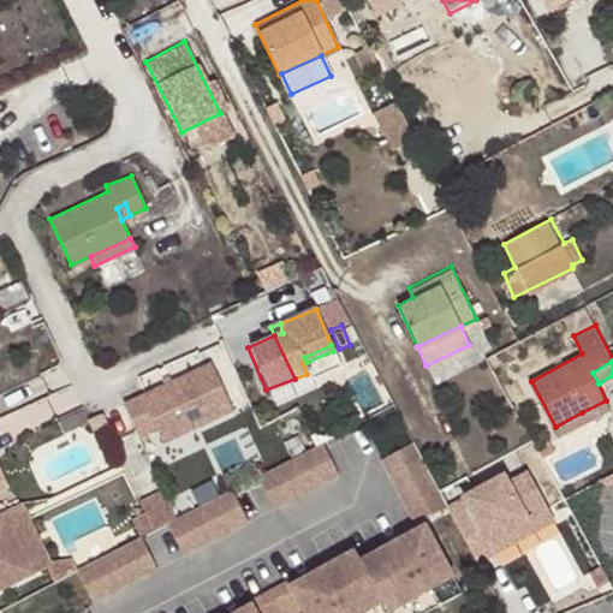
[(213,367),(124,406),(138,436),(156,429),(162,442),(232,411),(213,367)]
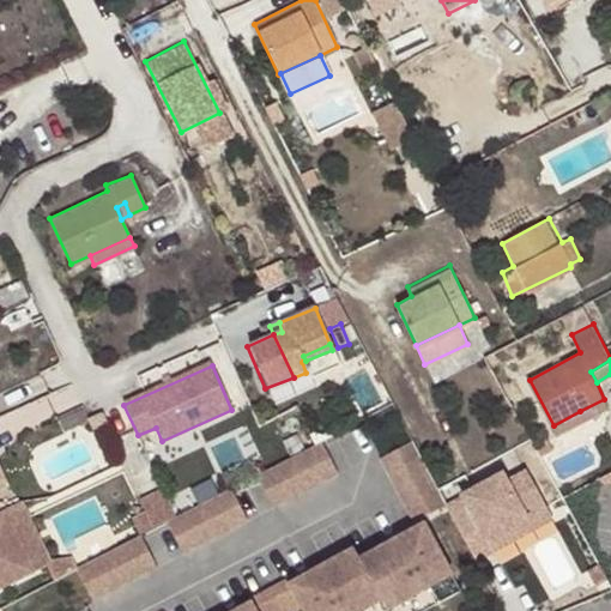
[(604,399),(580,411),(585,421),(610,407),(604,399)]
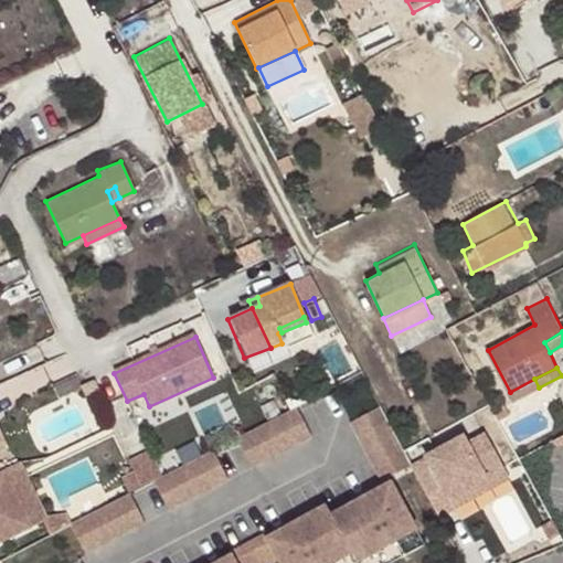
[(84,385),(28,413),(45,450),(103,423),(84,385)]
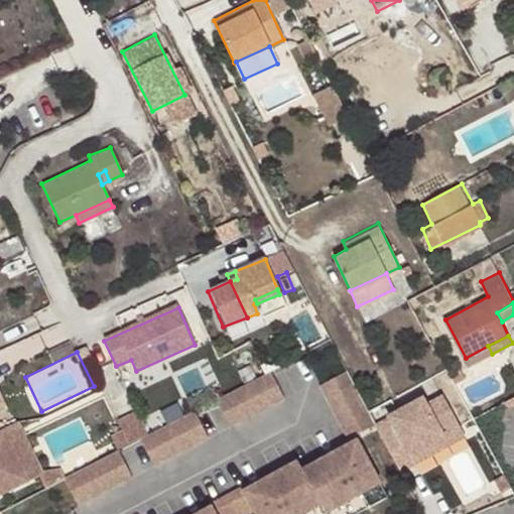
[(283,396),(269,370),(261,373),(216,398),(230,424),(283,396)]
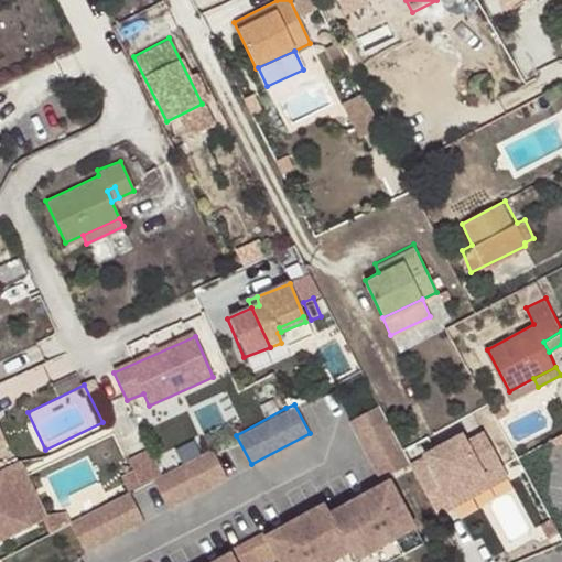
[(379,479),(409,464),(408,463),(408,462),(400,450),(388,425),(378,406),(348,421),(379,479)]
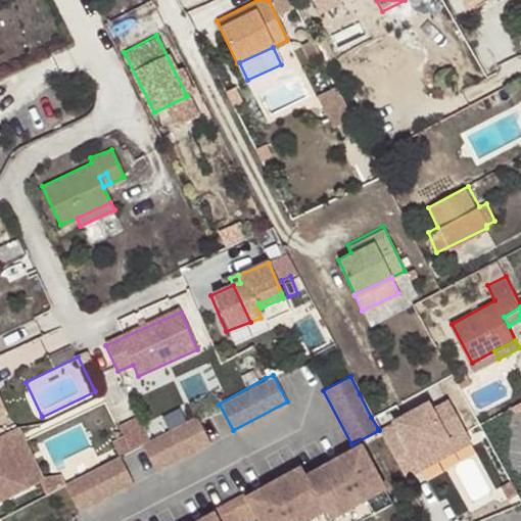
[(434,418),(452,409),(447,400),(430,409),(434,418)]
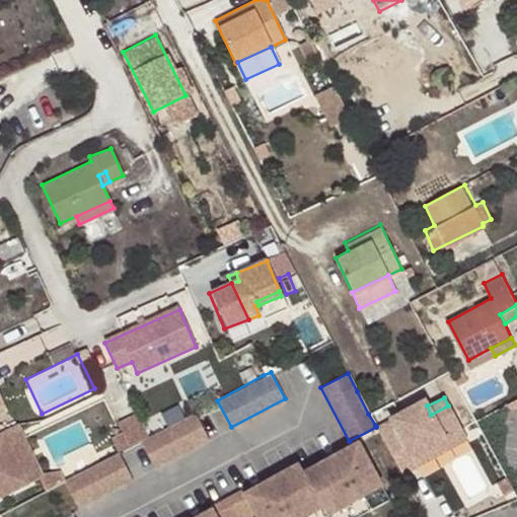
[(390,452),(401,473),(416,465),(407,450),(424,442),(426,445),(460,428),(448,405),(431,415),(427,405),(423,399),(388,417),(392,425),(379,432),(390,452)]
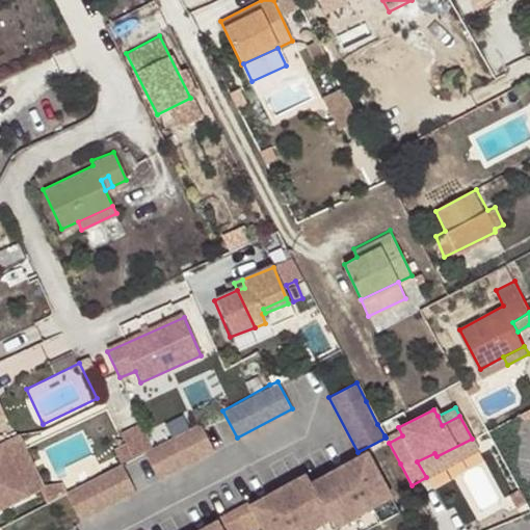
[(158,479),(213,450),(200,423),(177,433),(150,449),(143,451),(158,479)]
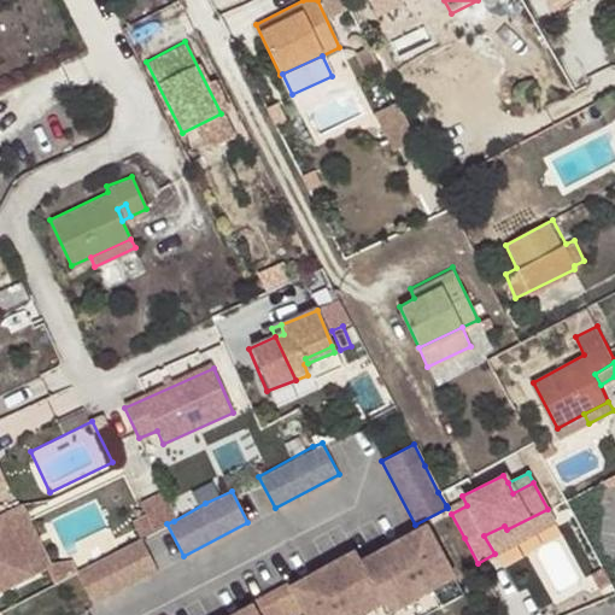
[(129,523),(136,538),(174,519),(159,492),(136,504),(142,516),(129,523)]
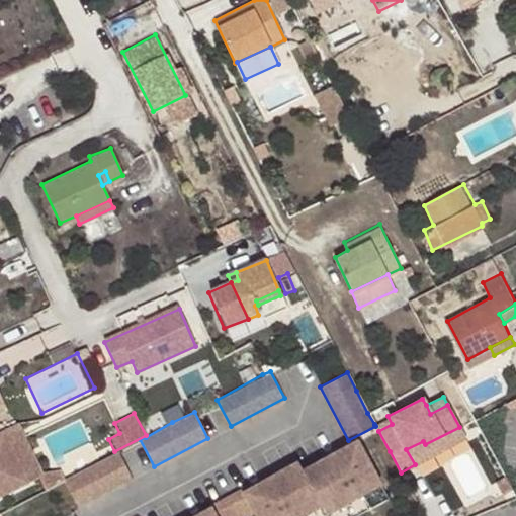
[(388,416),(374,424),(374,425),(375,426),(378,431),(392,424),(388,416)]
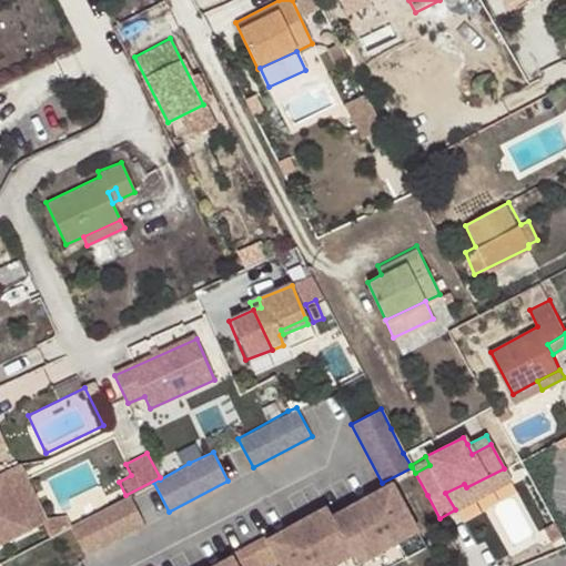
[(17,463),(4,470),(32,526),(48,519),(20,463),(17,463)]
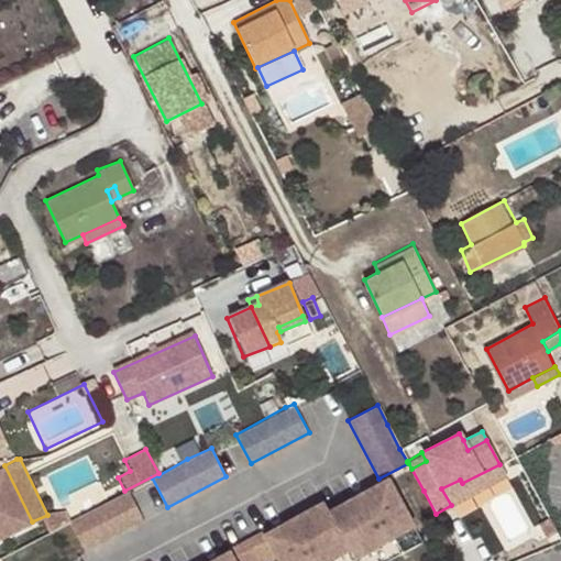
[(441,488),(451,505),(505,476),(499,464),(462,483),(460,480),(441,488)]
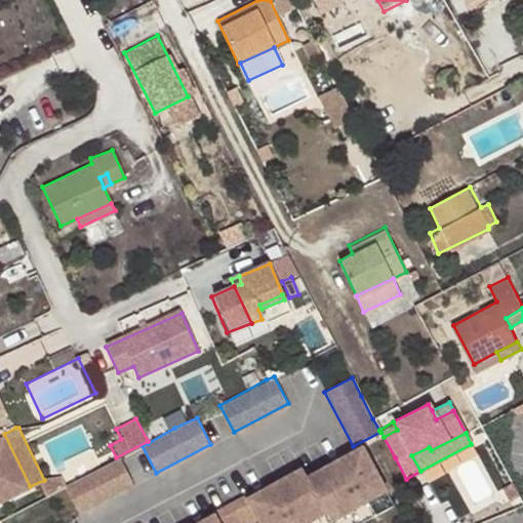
[(4,434),(0,435),(0,500),(30,486),(4,434)]
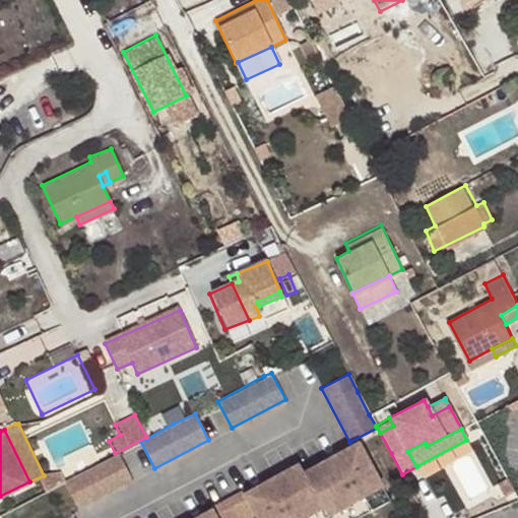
[(359,443),(304,473),(323,508),(328,517),(345,507),(383,487),(359,443)]
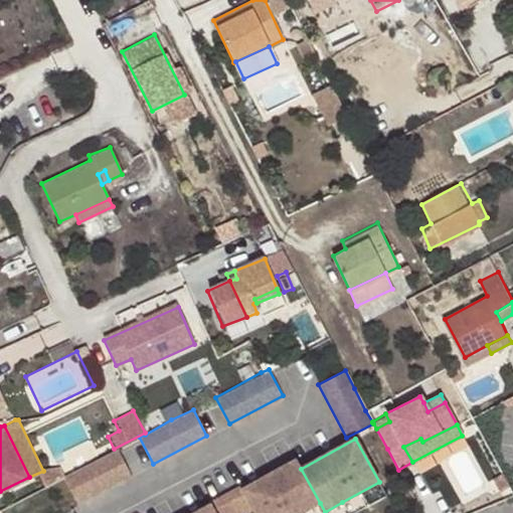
[(77,504),(131,475),(117,449),(63,477),(77,504)]
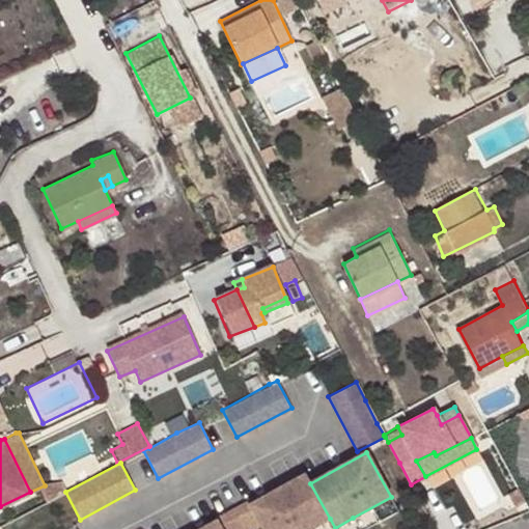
[(246,501),(231,510),(242,528),(254,528),(260,526),(261,528),(310,528),(311,528),(330,519),(310,483),(305,474),(249,505),(246,501)]
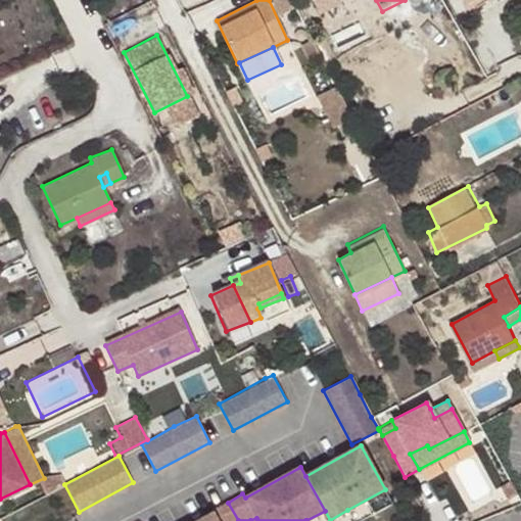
[(347,510),(352,520),(360,520),(392,504),(385,489),(347,510)]
